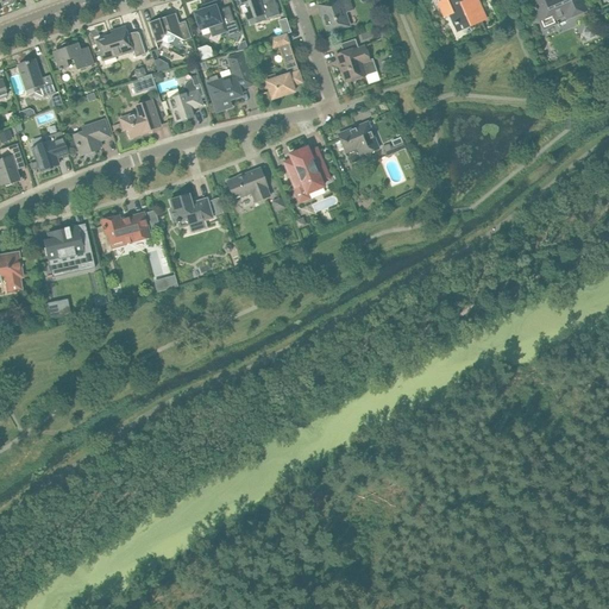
[(256,24),(267,20),(280,16),(274,0),(270,0),(265,2),(264,0),(239,0),(243,6),(240,6),(243,13),(245,13),(248,20),(255,18),(256,24)]
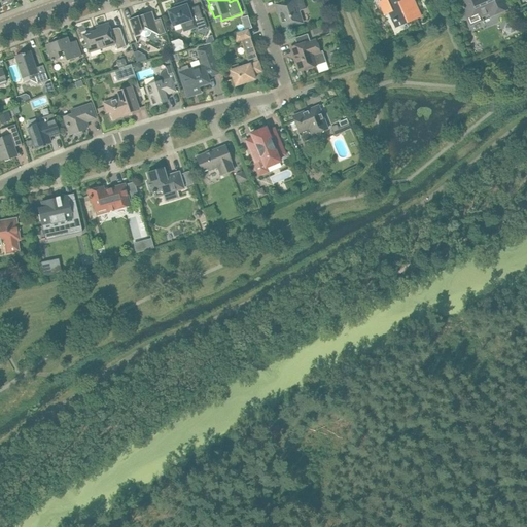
[(289,0),(288,0),(279,4),(282,13),(279,14),(284,28),(302,23),(297,11),(306,9),(302,0),(289,0)]
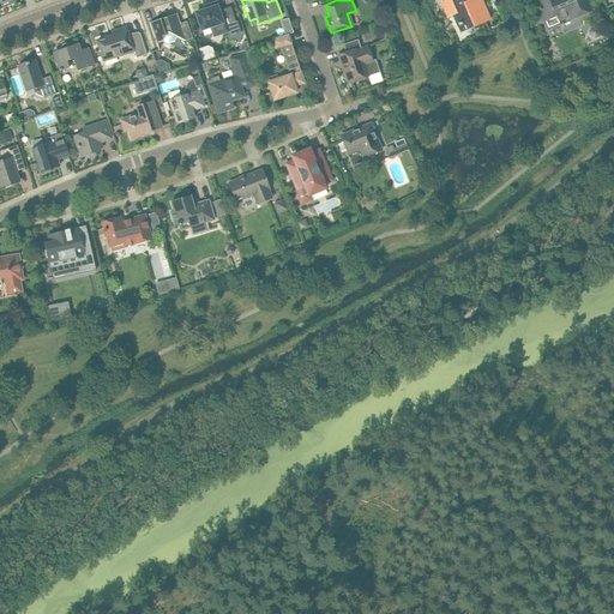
[(464,0),(445,0),(443,1),(441,0),(440,0),(449,17),(456,13),(459,22),(459,23),(459,25),(461,24),(463,30),(474,26),(479,25),(489,19),(481,0),(468,0),(465,1),(464,0)]
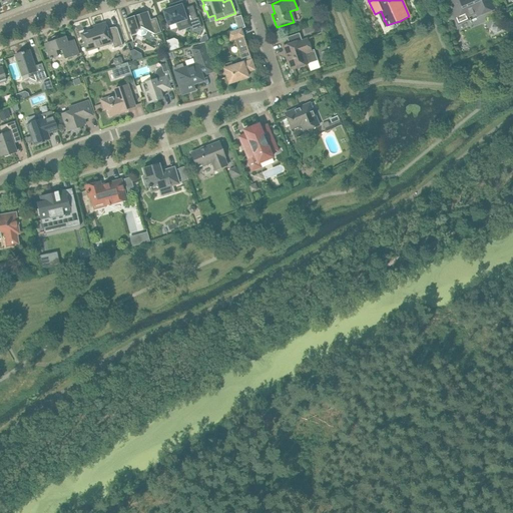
[(458,23),(460,23),(467,21),(468,19),(467,17),(476,13),(477,16),(494,9),(490,0),(448,0),(451,6),(450,7),(456,21),(457,21),(458,23)]
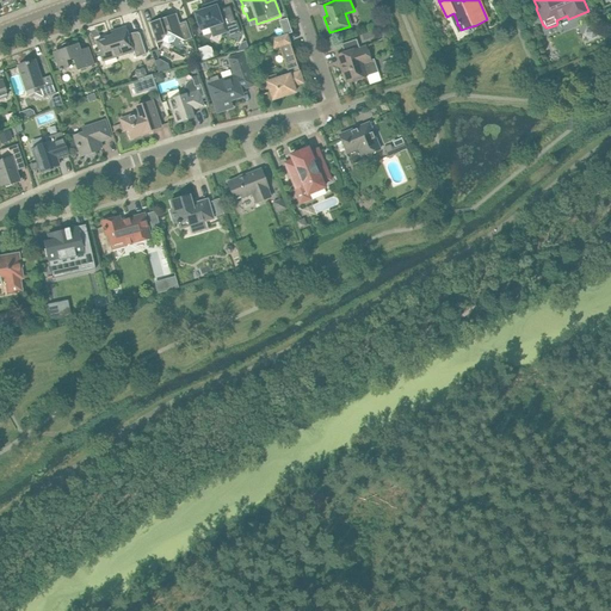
[(229,36),(230,36),(229,35),(239,31),(239,34),(240,32),(236,22),(235,22),(229,6),(221,10),(221,11),(216,8),(217,7),(215,2),(203,6),(204,10),(195,13),(201,30),(210,26),(214,36),(228,31),(229,36)]
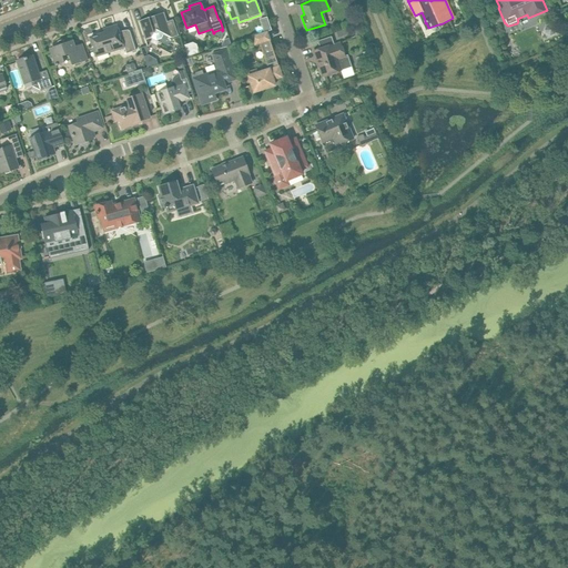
[(179,36),(176,30),(173,20),(166,22),(164,12),(139,21),(145,40),(151,38),(152,38),(156,40),(161,38),(163,33),(172,38),(179,36)]
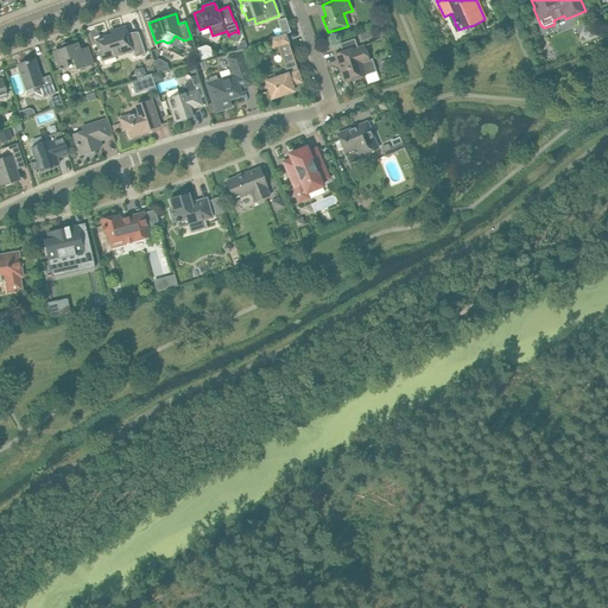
[(285,19),(278,21),(283,35),(290,32),(285,19)]
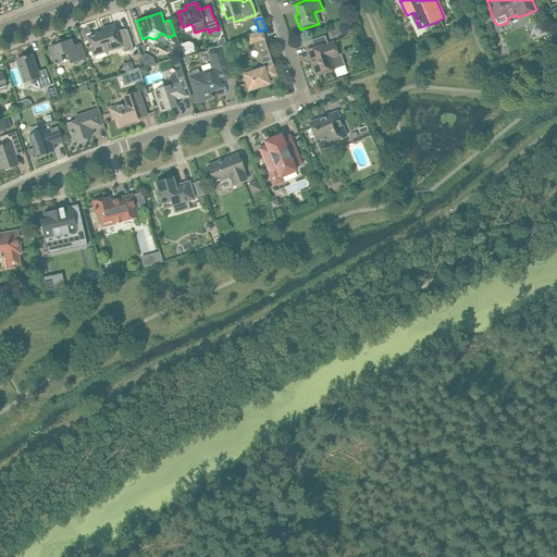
[(530,35),(531,38),(543,34),(545,29),(543,25),(539,23),(534,25),(533,29),(534,34),(530,35)]
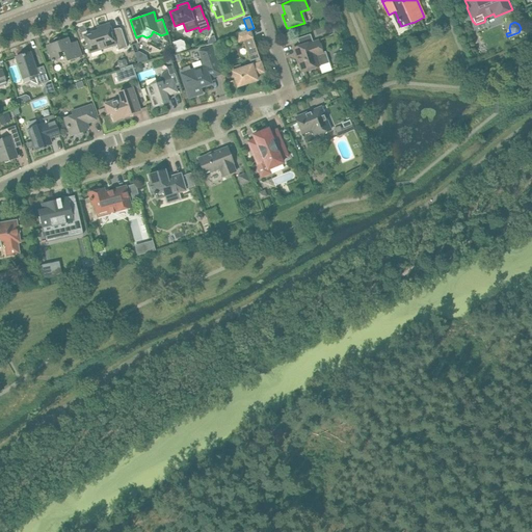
[(127,48),(125,38),(122,29),(111,32),(109,24),(97,28),(99,31),(84,35),(89,53),(116,45),(118,50),(127,48)]
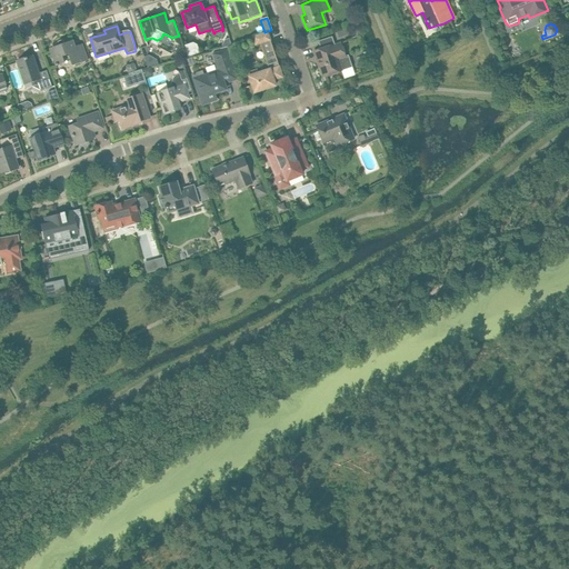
[(267,32),(257,36),(252,37),(256,46),(260,43),(269,69),(258,73),(257,69),(248,72),(255,92),(275,86),(273,80),(282,77),(267,32)]
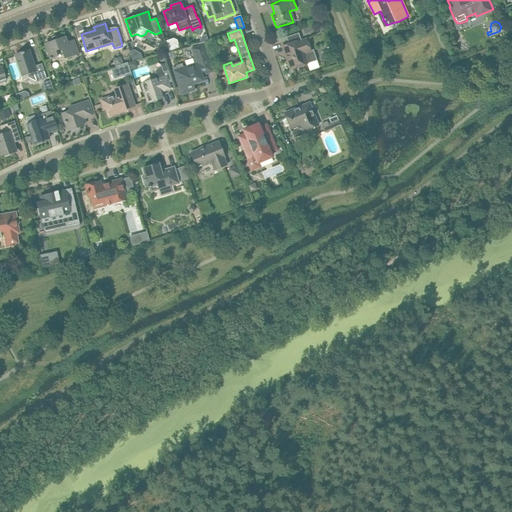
[(289,44),(282,46),(285,54),(286,54),(291,69),(298,67),(299,67),(304,66),(305,64),(317,60),(313,50),(310,51),(306,39),(301,41),(299,33),(286,37),(289,44)]
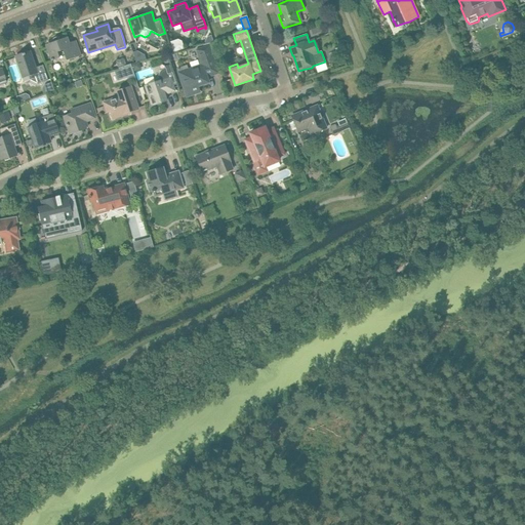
[(207,37),(204,44),(204,45),(213,42),(211,36),(207,37)]
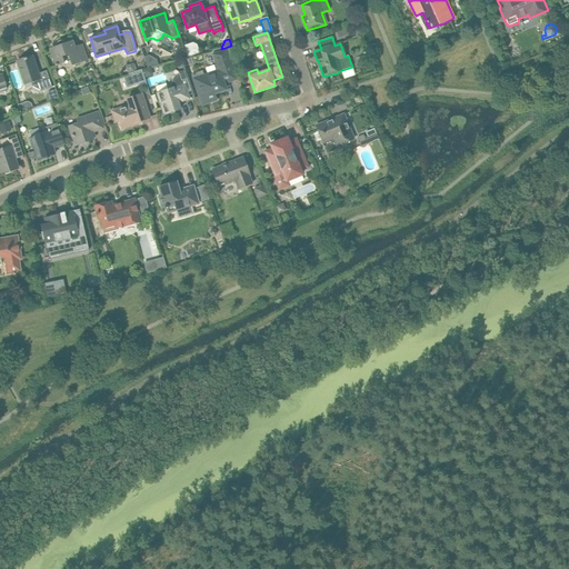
[(88,60),(86,55),(81,45),(75,47),(72,40),(65,43),(63,41),(61,40),(58,41),(57,43),(57,46),(49,49),(50,51),(56,67),(70,61),(72,66),(88,60)]
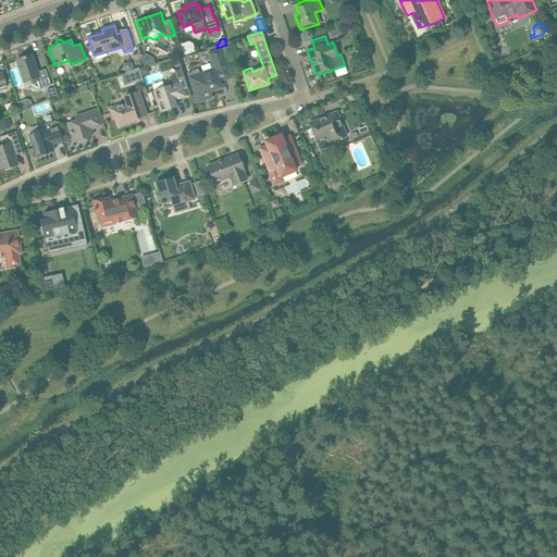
[(51,86),(49,79),(46,69),(38,72),(32,54),(24,58),(16,61),(24,83),(31,81),(32,85),(39,88),(42,87),(42,88),(51,86)]
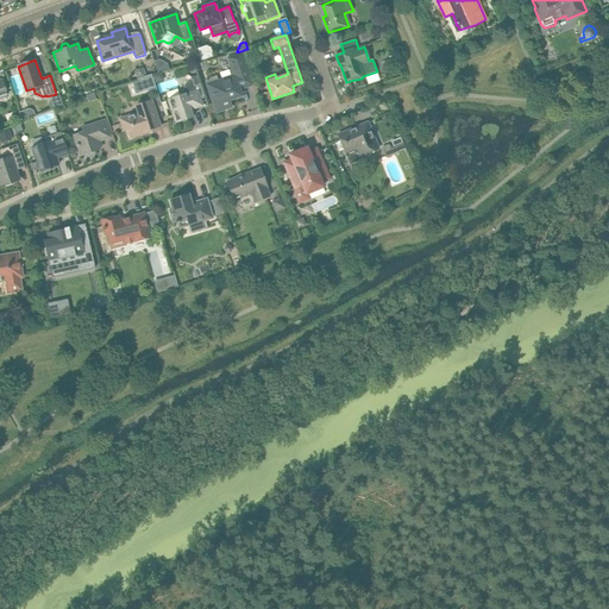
[(218,75),(206,79),(207,85),(213,100),(217,112),(231,107),(228,100),(242,95),(239,89),(252,85),(249,74),(245,61),(231,66),(234,75),(219,81),(218,75)]
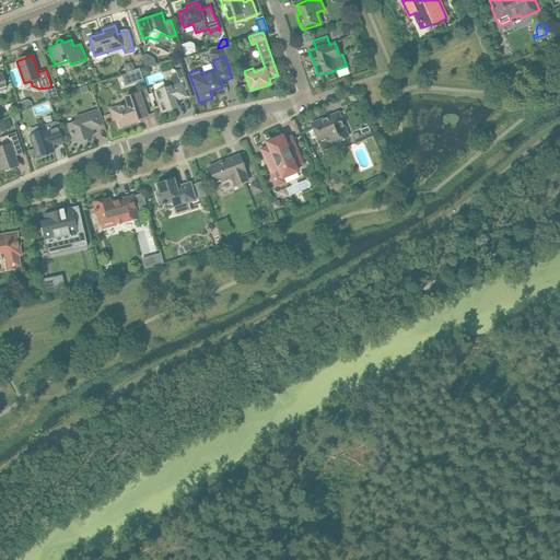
[(124,65),(126,72),(132,69),(130,62),(124,65)]
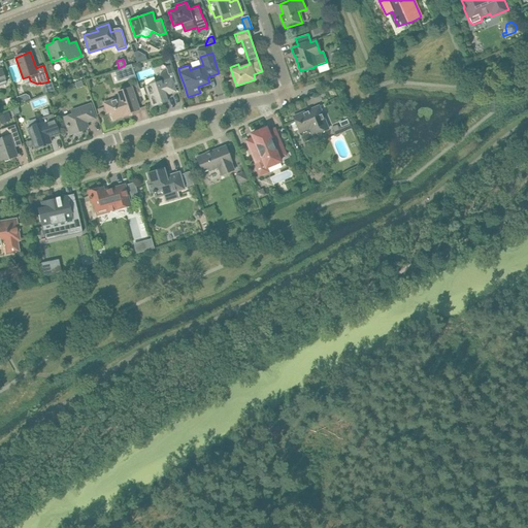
[(132,65),(135,72),(142,70),(139,62),(132,65)]
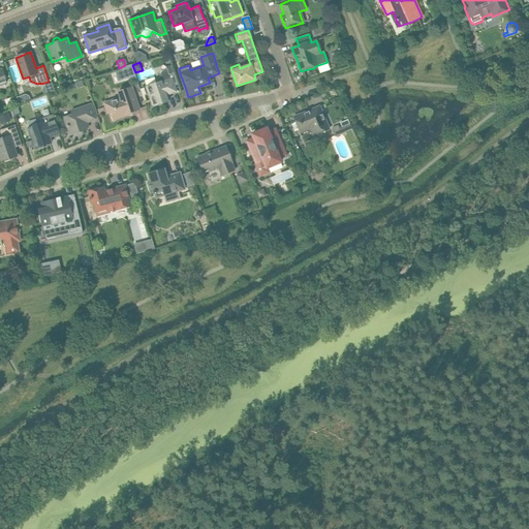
[(131,64),(124,67),(118,69),(122,82),(135,78),(131,64)]
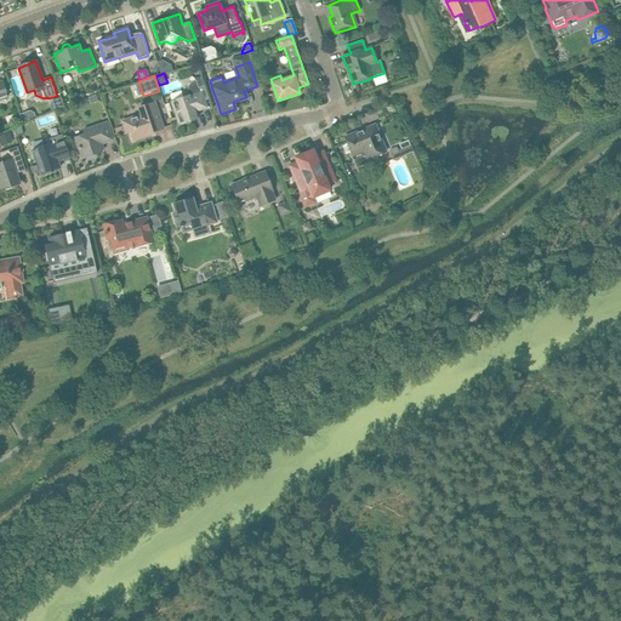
[(208,108),(204,98),(208,97),(200,77),(195,79),(192,81),(188,84),(187,87),(186,92),(187,96),(171,101),(169,97),(163,98),(166,113),(174,110),(178,125),(198,119),(195,112),(208,108)]
